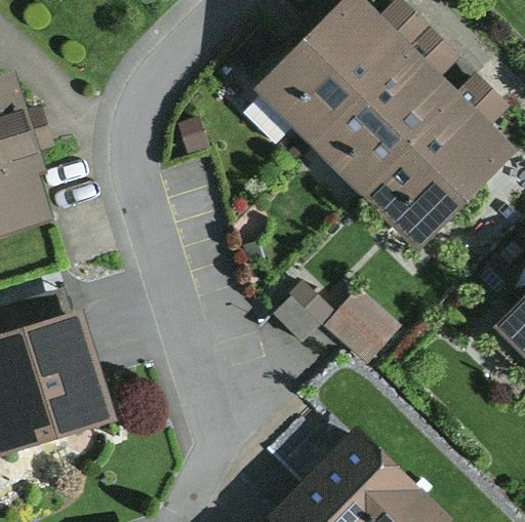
[(364,0),(342,0),(253,87),(311,146),(430,28),(401,0),(398,0),(381,16),(364,0)]
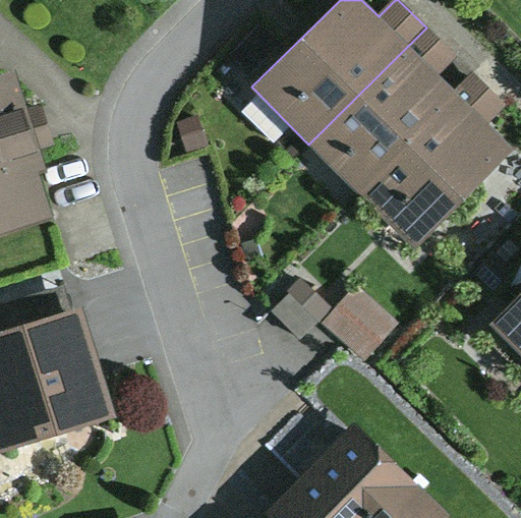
[(456,58),(426,27),(308,145),(355,190),(456,91),(440,74),(456,58)]
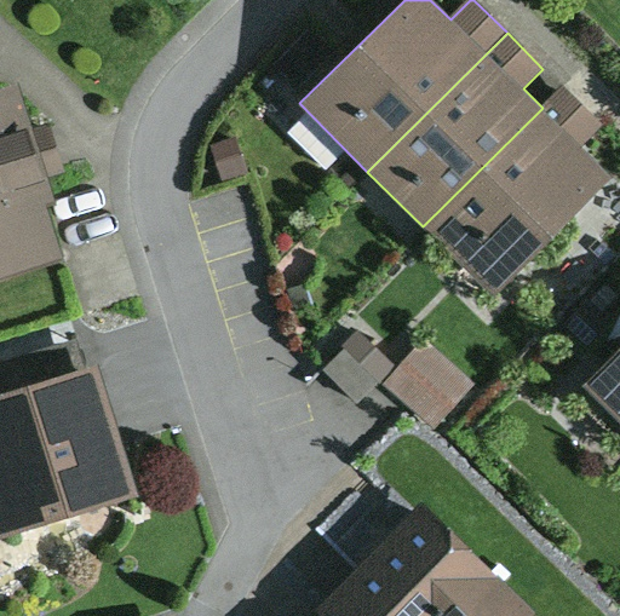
[(309,34),(276,68),(302,93),(334,59),(309,34)]
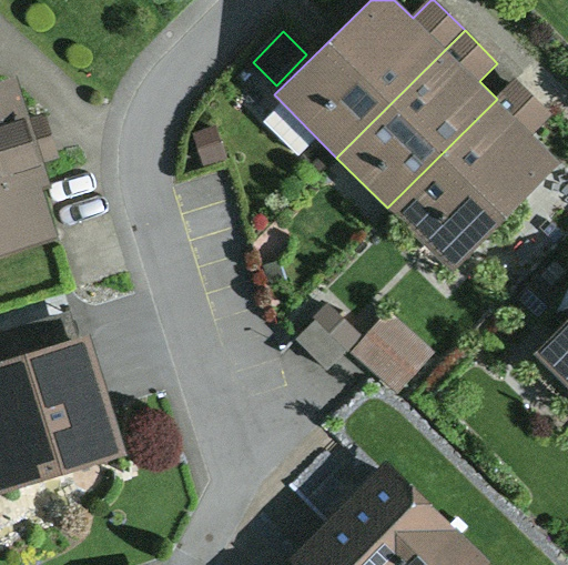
[(13,76),(0,79),(0,250),(61,232),(13,76)]
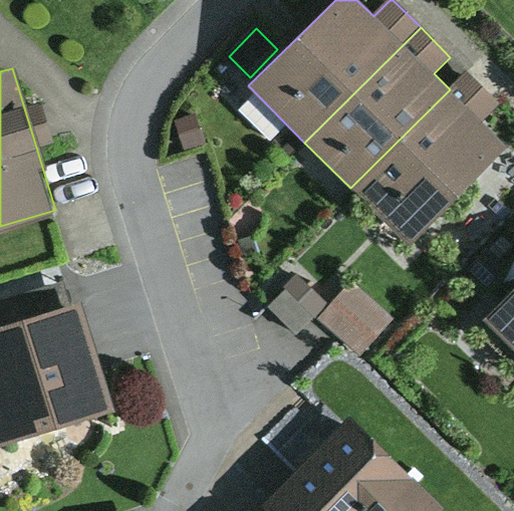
[(467,71),(450,89),(350,188),(410,248),(508,149),(483,124),(501,105),(467,71)]
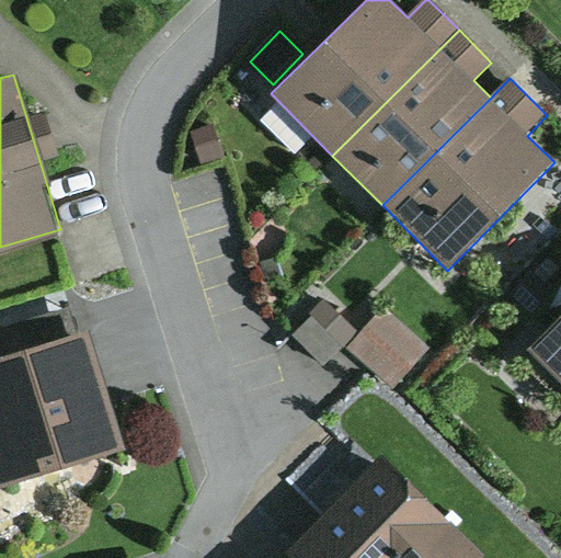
[(215,129),(192,136),(199,166),(224,159),(215,129)]
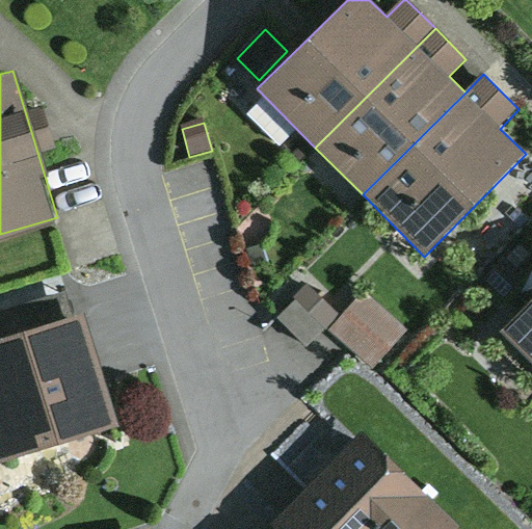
[(526,279),(506,260),(484,282),(504,301),(526,279)]
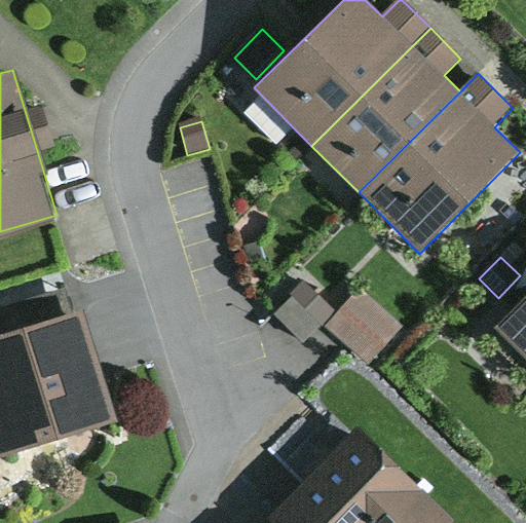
[(361,289),(326,328),(368,364),(402,325),(361,289)]
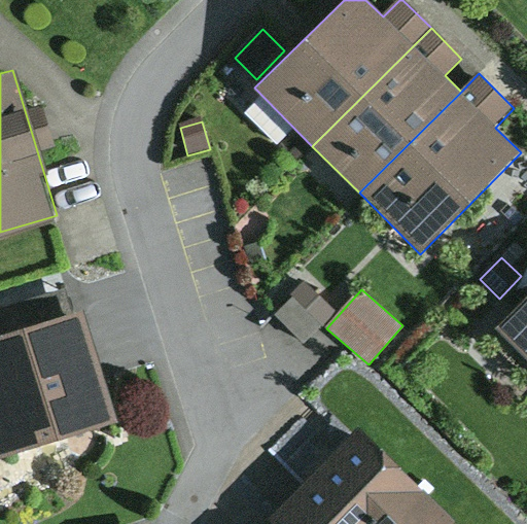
[(0,310),(0,335),(72,312),(65,290),(0,310)]
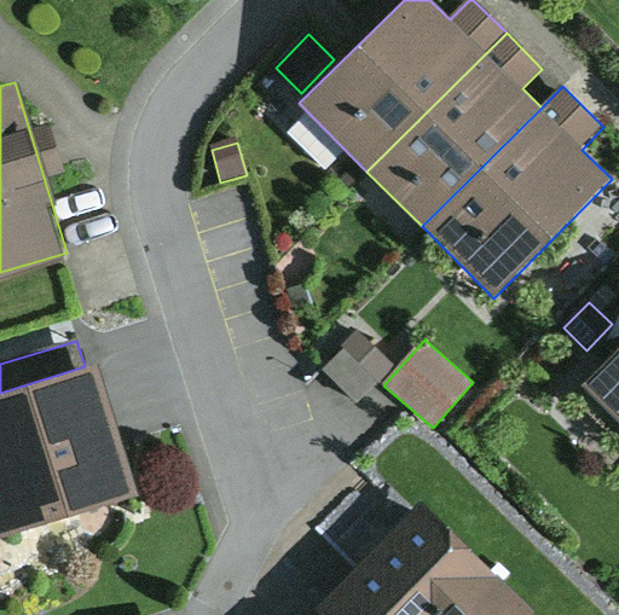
[(618,346),(580,383),(618,421),(618,346)]
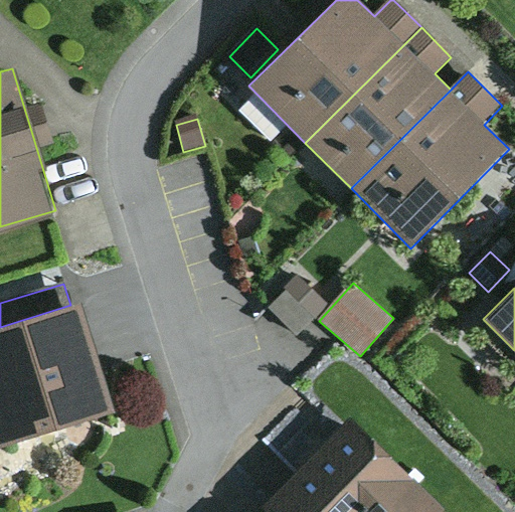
[(285,292),(269,309),(298,337),(314,320),(285,292)]
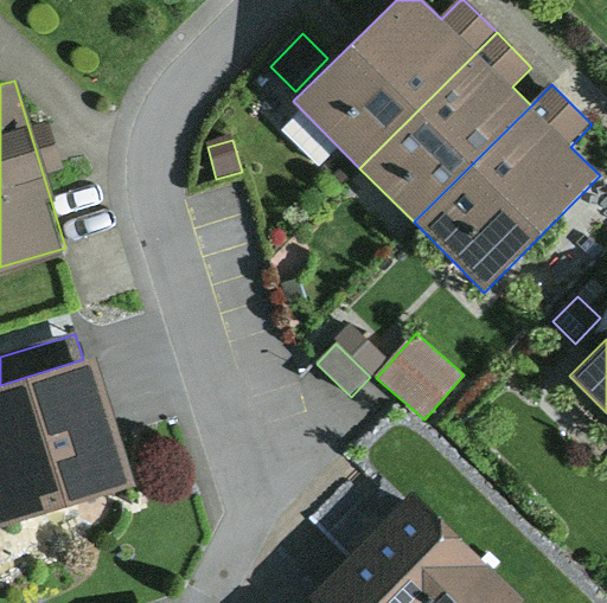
[(0,385),(0,525),(136,482),(95,355),(83,359),(0,385)]
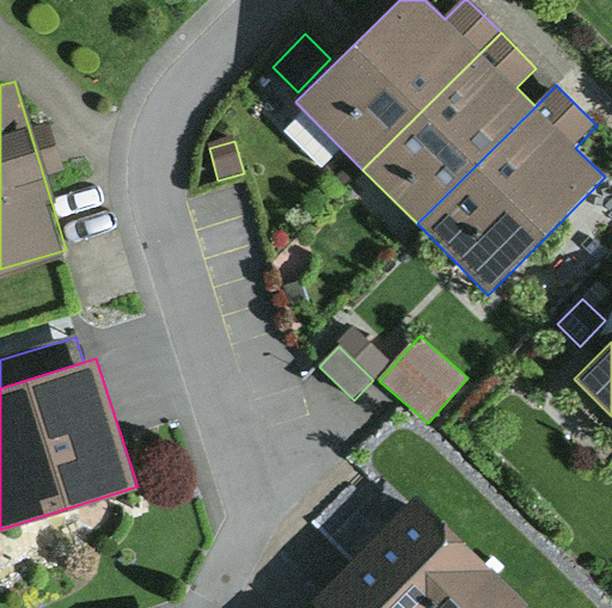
[(417,498),(312,603),(316,607),(526,607),(417,498)]
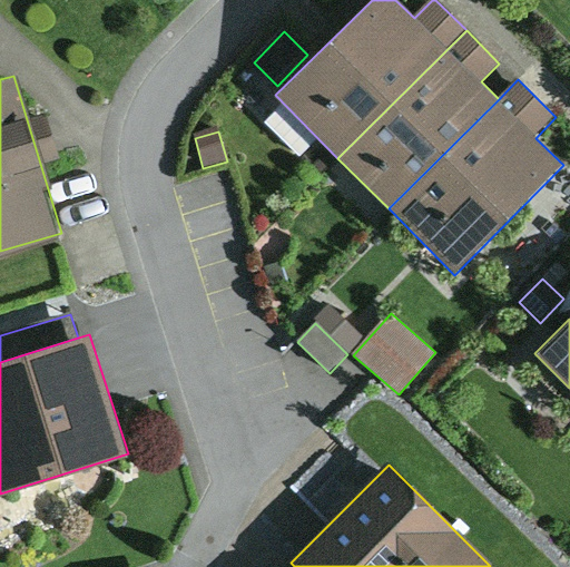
All buildings are outlined.
